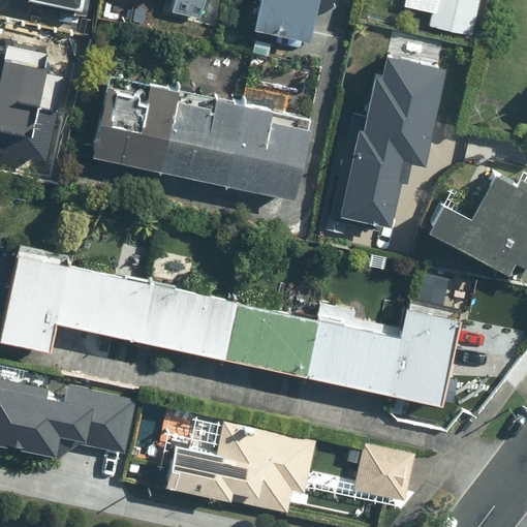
[(33,0),(33,2),(81,11),(82,0),(33,0)]
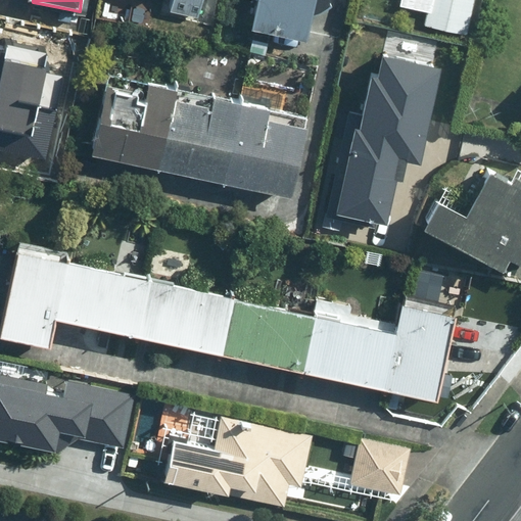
[(175,0),(172,18),(203,24),(206,0),(175,0)]
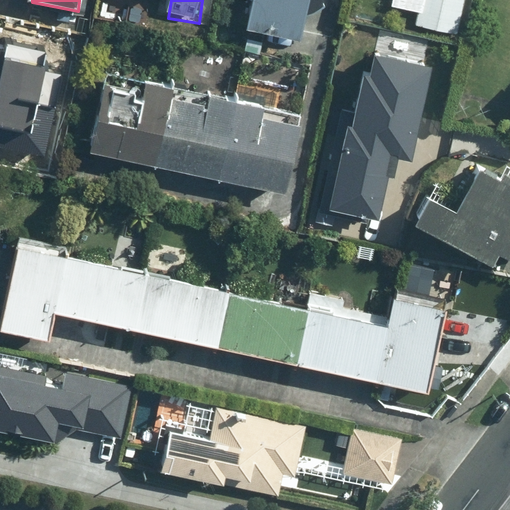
[(310,0),(252,0),(247,29),(302,41),(310,0)]
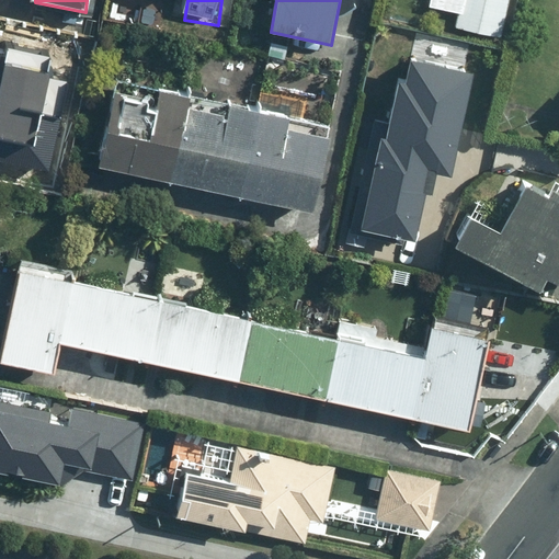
[(504,38),(511,0),(431,0),(430,9),(461,14),(458,30),(504,38)]
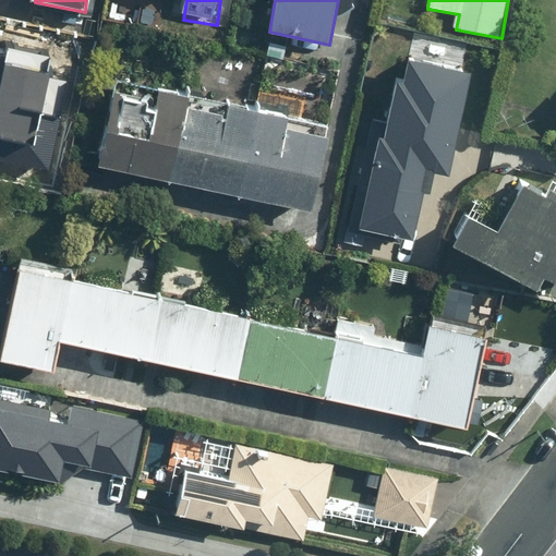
[(7,47),(0,83),(0,156),(49,166),(65,77),(47,74),(50,55),(7,47)]
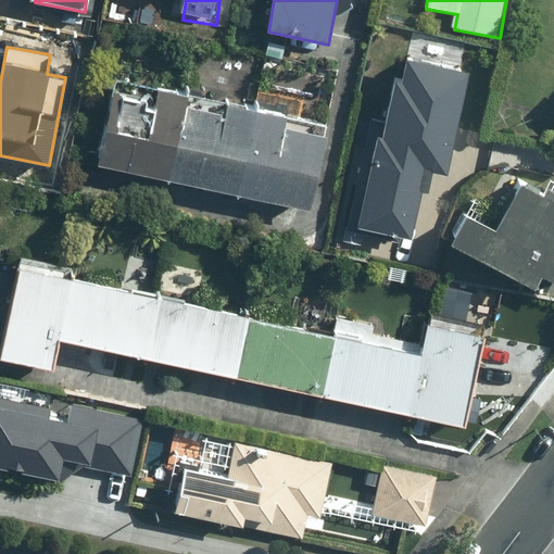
[(436,200),(442,163),(454,165),(473,71),(398,57),(387,115),(367,112),(344,237),(415,251),(426,198),(436,200)]
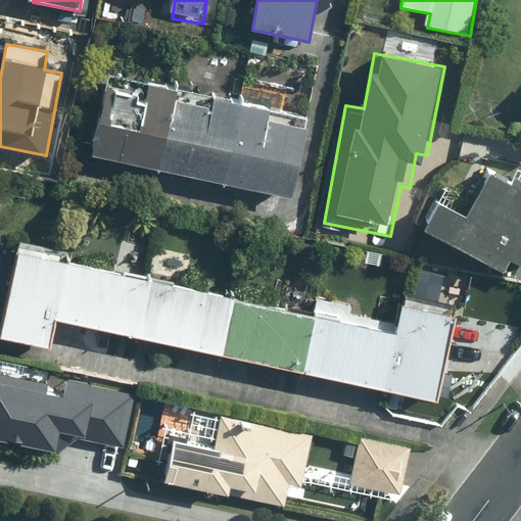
[(179,94),(148,88),(146,95),(105,87),(91,155),(293,196),(306,128),(267,120),(269,112),(210,101),(208,108),(177,101),(179,94)]
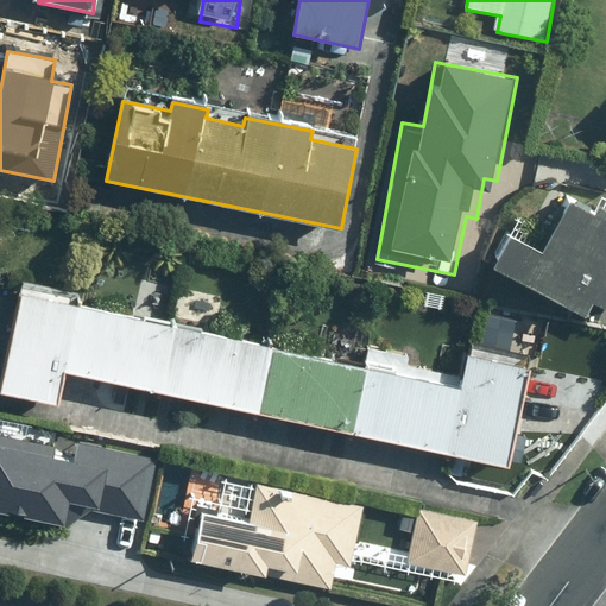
[(605,195),(593,215),(567,201),(538,254),(506,238),(492,265),(584,315),(592,300),(605,307),(605,195)]
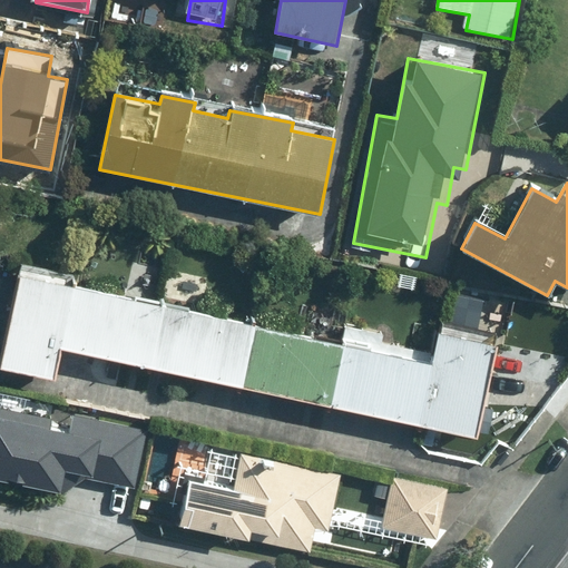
[(330,407),(343,344),(20,277),(1,369),(56,380),(61,351),(330,407)]
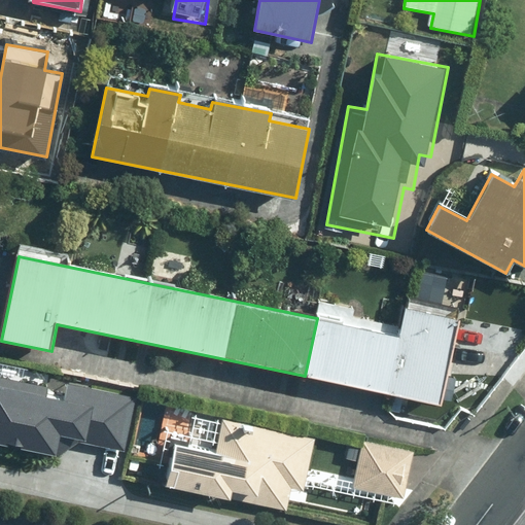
[(317,318),(305,376),(443,405),(460,319),(405,307),(400,327),(352,317),(354,309),(320,302),(317,318)]
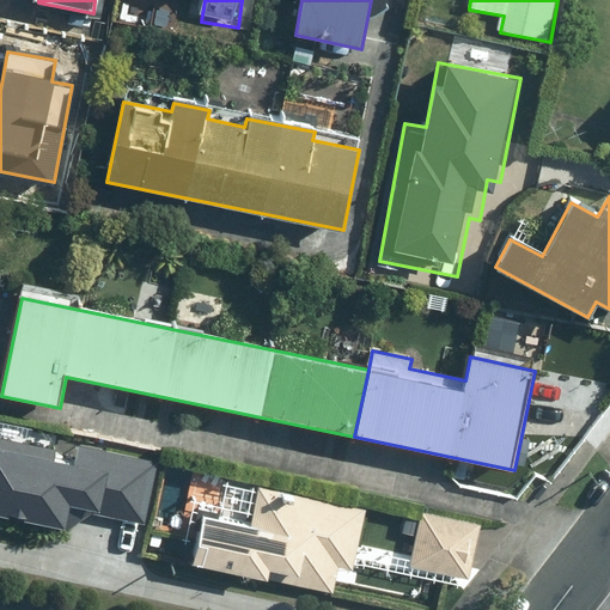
[(75,468),(55,465),(58,452),(0,445),(0,512),(67,530),(71,507),(148,528),(157,464),(79,449),(75,468)]
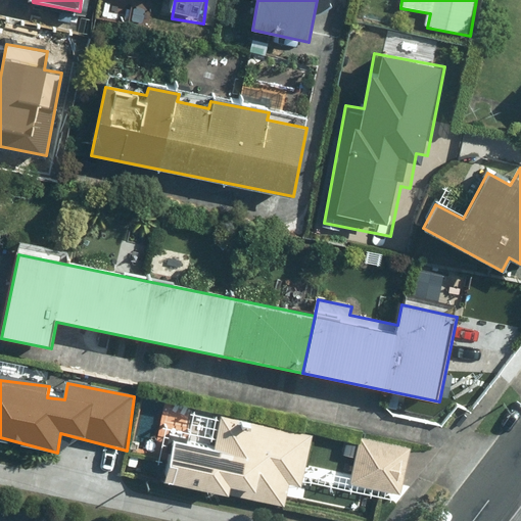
[(286,509),(291,483),(305,485),(315,437),(170,409),(159,462),(172,464),(168,485),(286,509)]
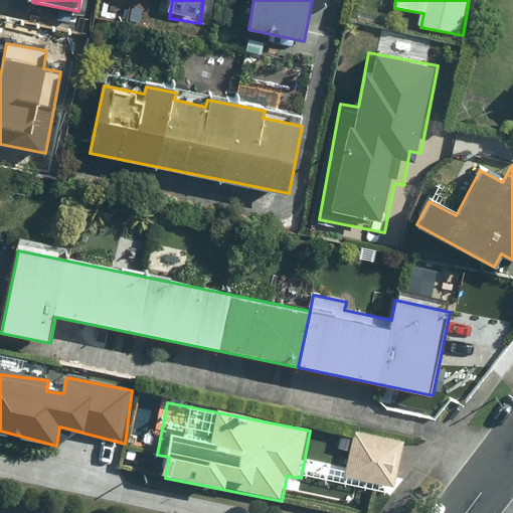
[(406,445),(352,437),(346,481),(399,489),(406,445)]
